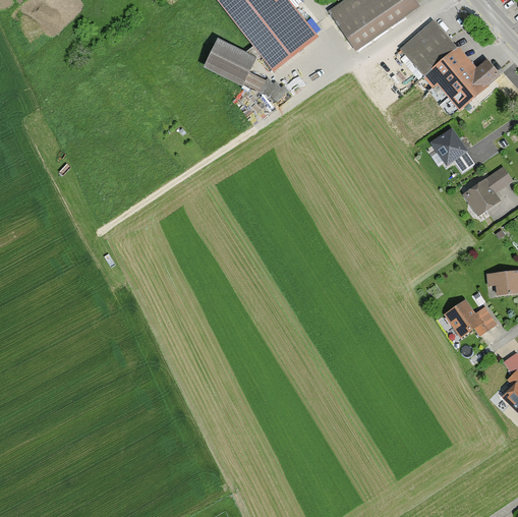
[(215,0),(272,72),(319,37),(289,0),(275,0),(215,0)]
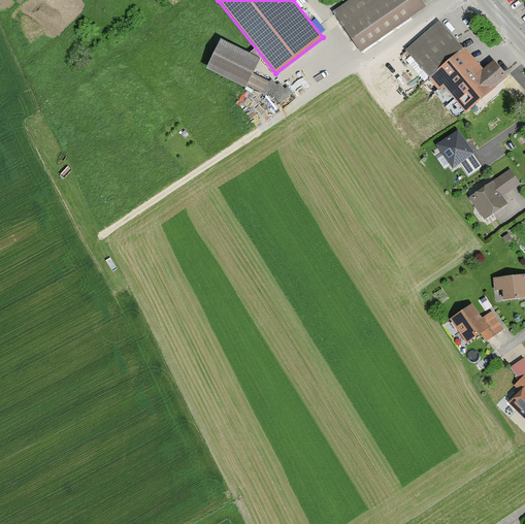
[(345,0),(331,9),(359,51),(425,5),(421,0),(345,0)]
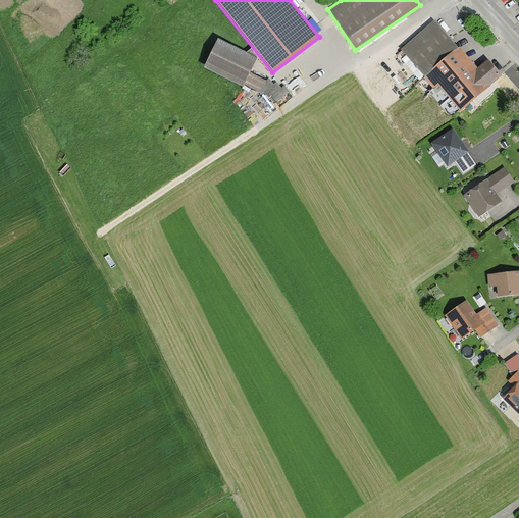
[(432,16),(399,45),(422,72),(421,73),(430,85),(435,81),(458,106),(499,71),(484,55),(474,64),(432,16)]
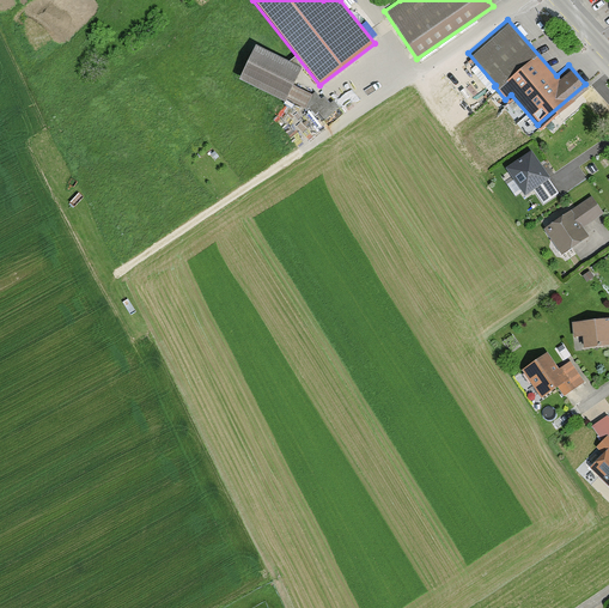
[(255,47),(241,79),(303,105),(308,107),(314,113),(317,110),(322,117),(336,105),(332,99),(329,101),(322,95),(320,97),(312,90),(310,93),(294,86),(302,66),(255,47)]
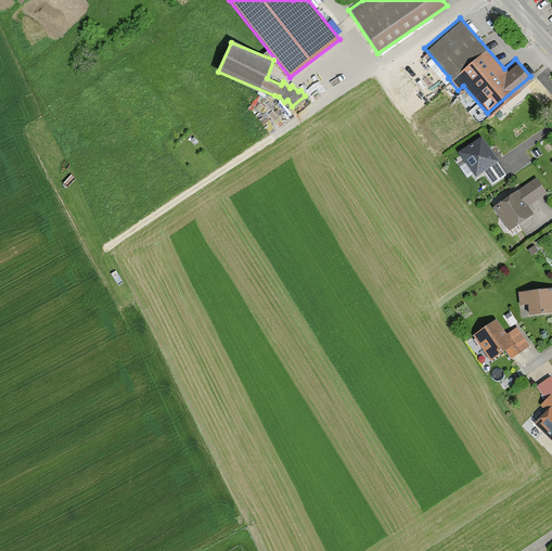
[(503,163),(478,127),(457,143),(482,178),(503,163)]
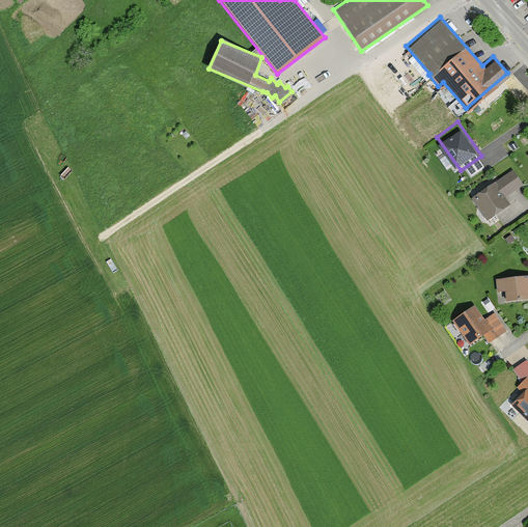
[(470,196),(488,221),(509,206),(503,197),(522,184),(511,168),(470,196)]
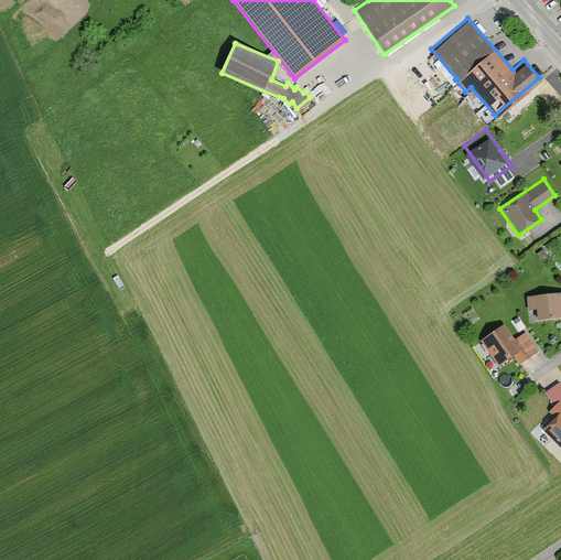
[(560,316),(560,292),(527,295),(528,310),(536,309),(537,319),(560,316)]
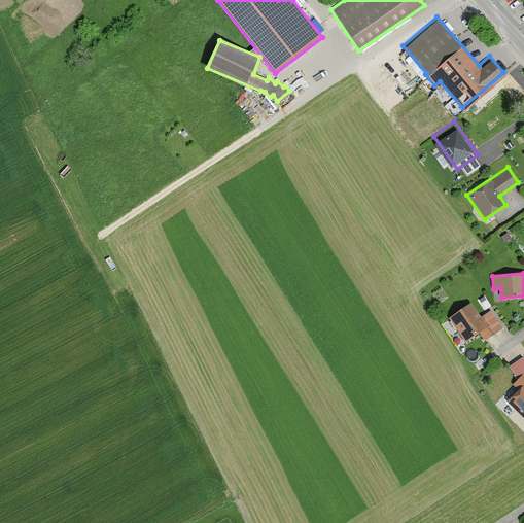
[(470,302),(448,317),(465,343),(480,333),(484,339),(502,326),(489,307),(479,314),(470,302)]
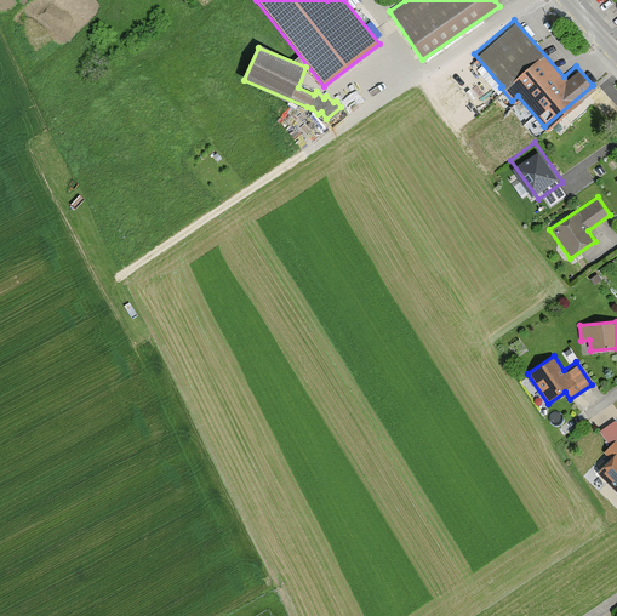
[(590,466),(616,491),(616,440),(613,438),(616,434),(616,422),(611,414),(593,427),(604,440),(599,448),(604,451),(590,466)]
